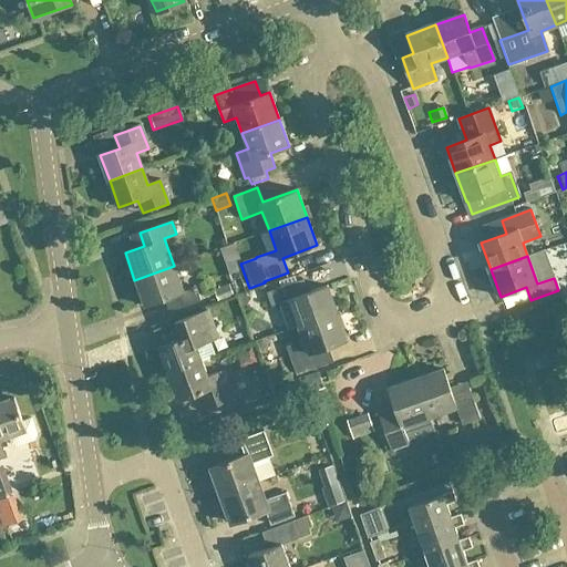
[(174,266),(134,280),(144,306),(164,299),(168,312),(199,300),(195,287),(183,291),(174,266)]
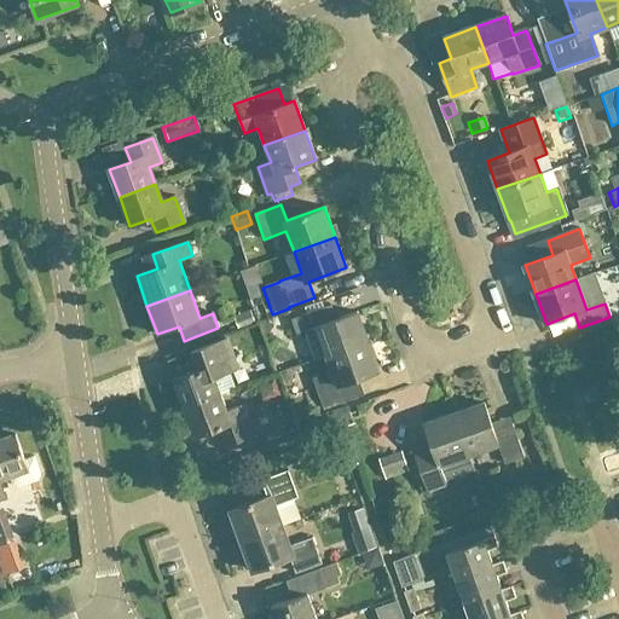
[(313,362),(368,342),(357,312),(329,323),(324,307),(291,319),(298,335),(302,333),(313,362)]
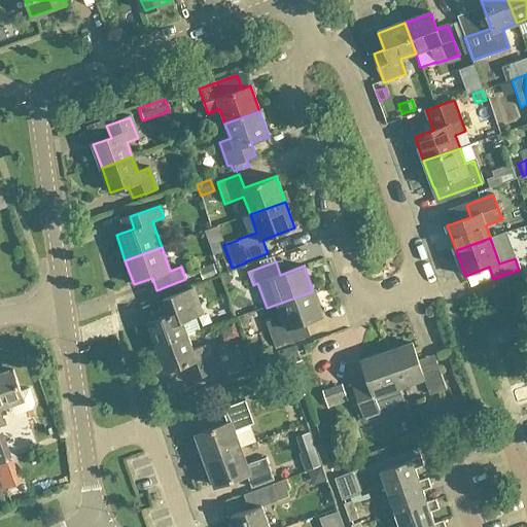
[(212,265),(198,271),(202,281),(216,276),(212,265)]
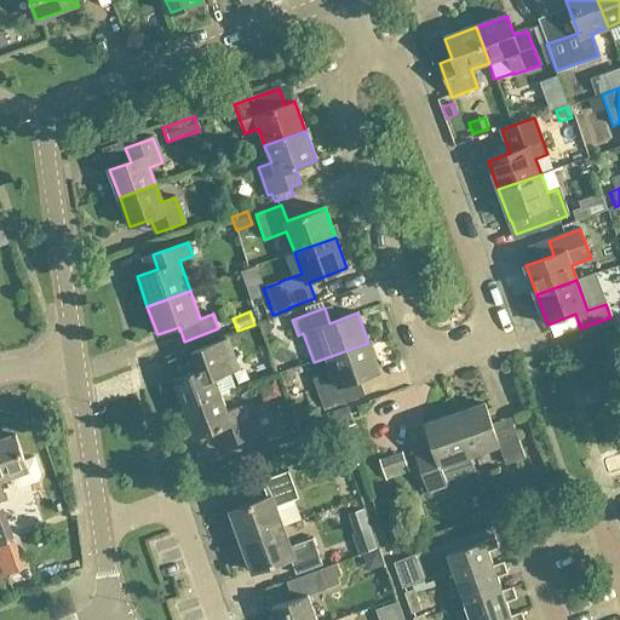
[(267,337),(273,327),(265,325),(258,327),(260,334),(267,337)]
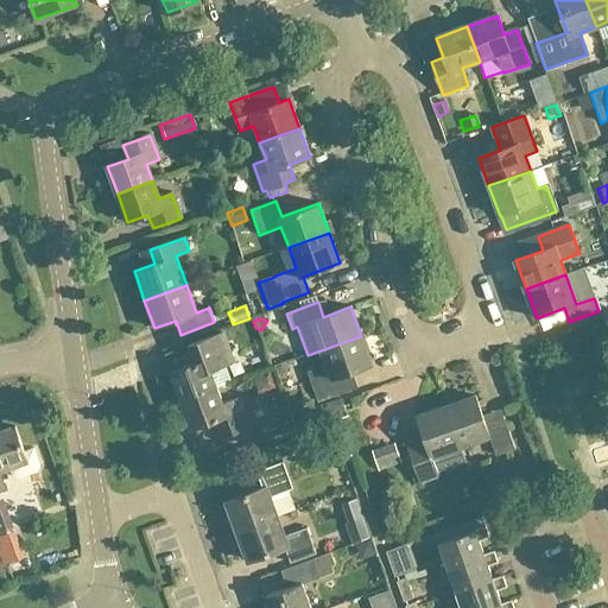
[(213,336),(213,337),(187,347),(192,363),(170,373),(181,401),(215,388),(221,386),(214,369),(223,366),(225,367),(234,363),(222,333),(213,336)]
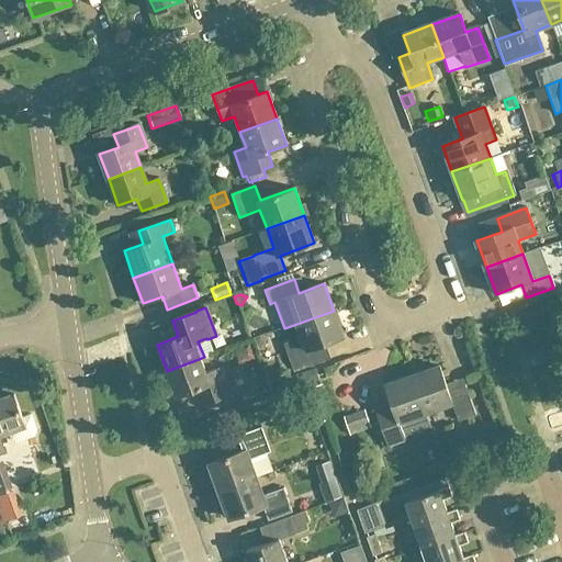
[(285,329),(296,325),(301,336),(283,343),(294,372),(324,361),(318,346),(344,337),(334,311),(284,328),(285,329)]
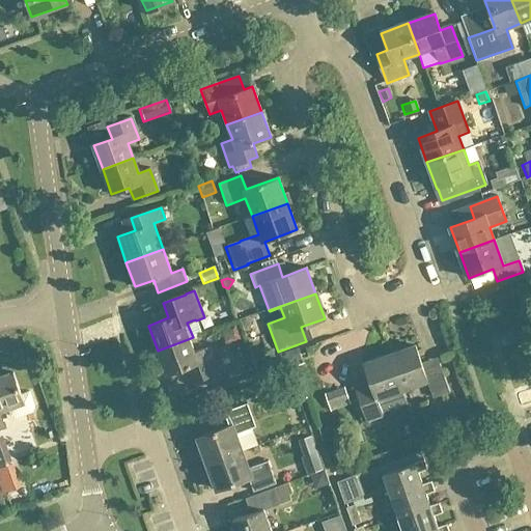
[(188,339),(158,351),(166,374),(187,367),(192,383),(216,373),(206,348),(193,353),(188,339)]
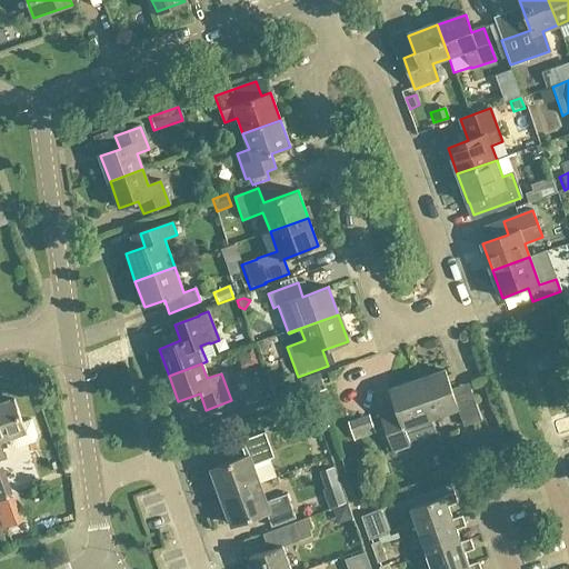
[(445,371),(417,381),(430,419),(431,418),(457,409),(463,428),(481,421),(471,391),(455,397),(445,371)]
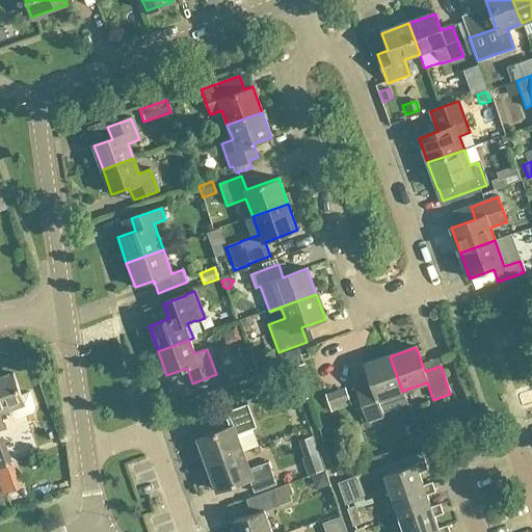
[(297,349),(283,355),(287,366),(301,361),(297,349)]
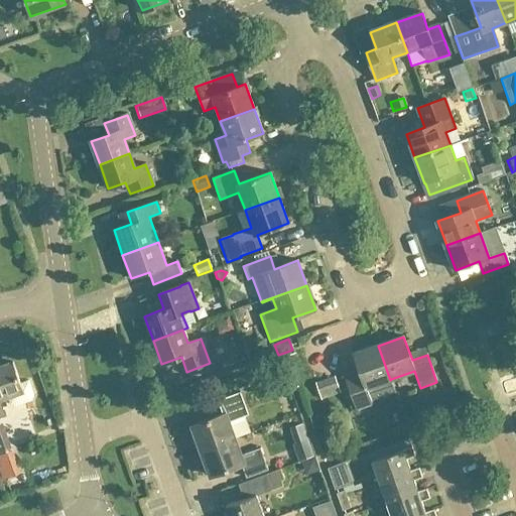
[(390,380),(378,346),(354,354),(362,377),(347,383),(356,410),(373,404),(371,400),(395,392),(391,379),(390,380)]
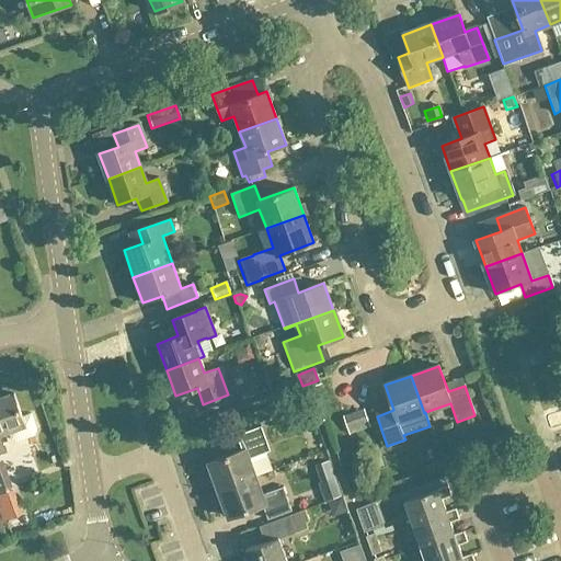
[(325,402),(319,384),(310,387),(317,405),(325,402)]
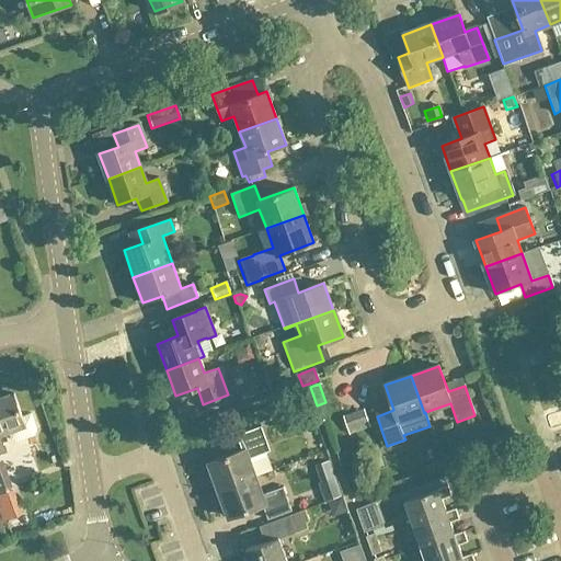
[(29,415),(21,419),(13,396),(0,400),(0,454),(3,453),(0,443),(0,434),(7,433),(10,441),(15,443),(32,437),(35,432),(29,415)]
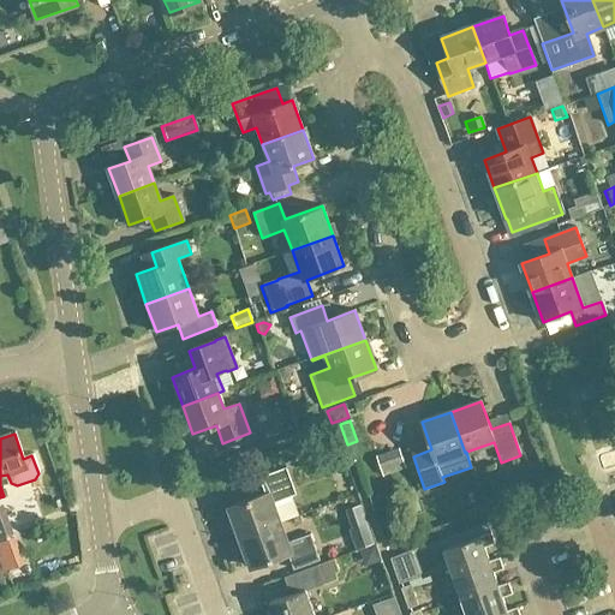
[(240,436),(222,443),(226,453),(244,446),(240,436)]
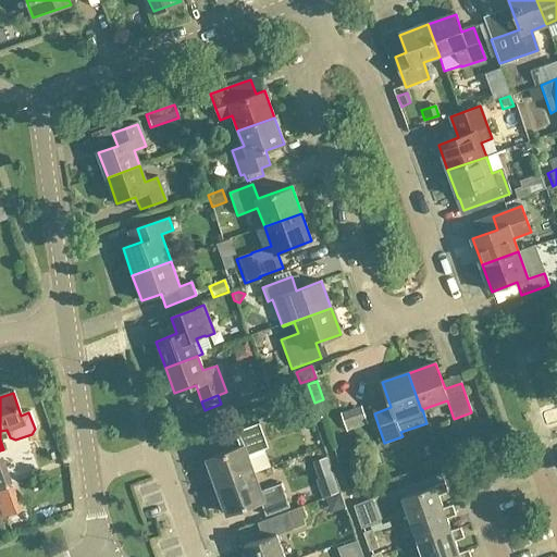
[(306,406),(292,410),(295,421),(309,417),(306,406)]
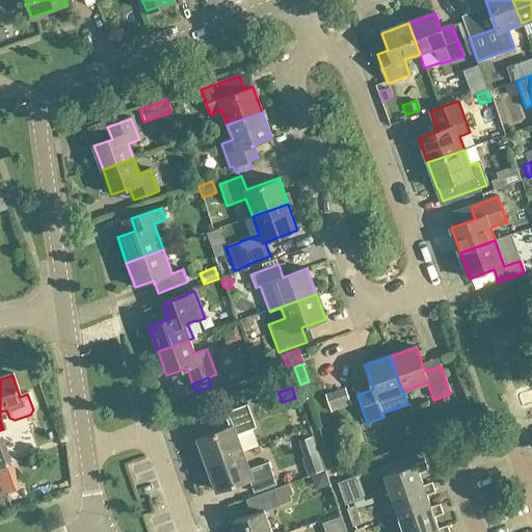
[(206,466),(241,452),(235,434),(255,427),(246,405),(225,413),(230,427),(196,440),(206,466)]
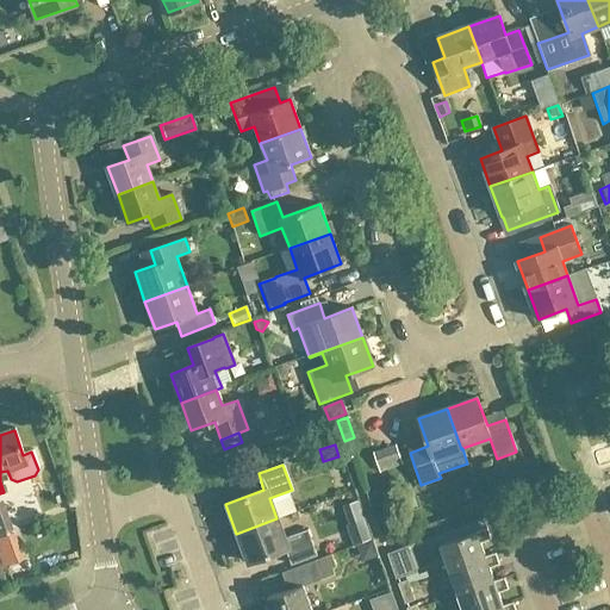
[(0,502),(0,535),(12,531),(1,502),(0,502)]
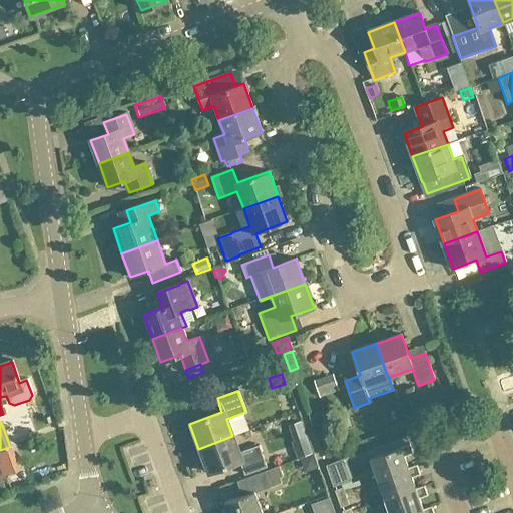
[(232,436),(198,449),(208,474),(240,462),(245,475),(266,468),(258,446),(238,453),(232,436)]
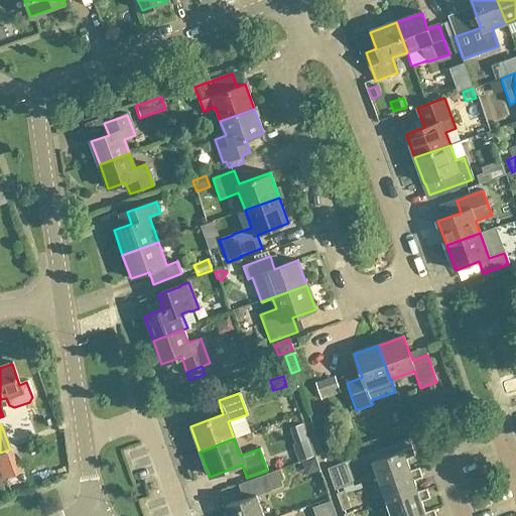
[(306,439),(292,444),(297,462),(312,457),(306,439)]
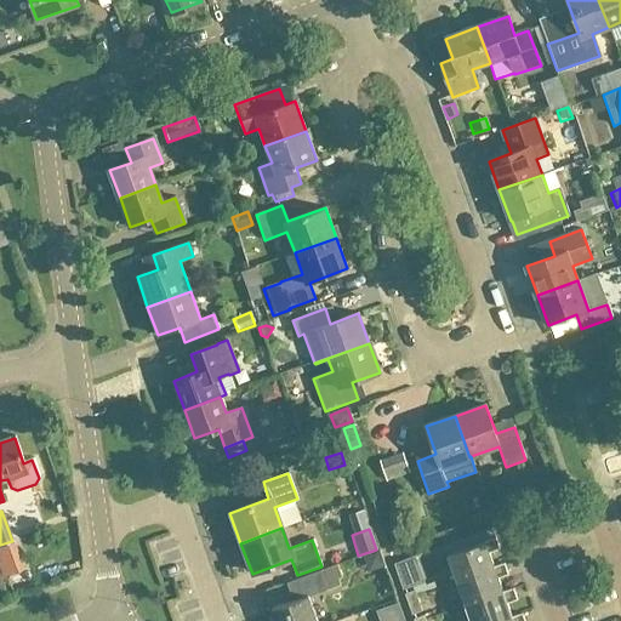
[(493,568),(493,567),(486,552),(497,548),(495,539),(446,556),(456,581),(493,568)]
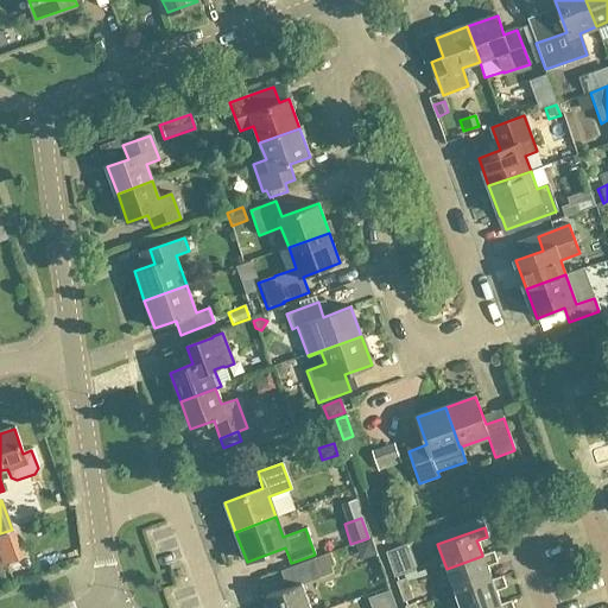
[(493,551),(482,555),(482,556),(447,569),(455,594),(492,581),(491,580),(492,580),(486,565),(496,562),(493,551)]
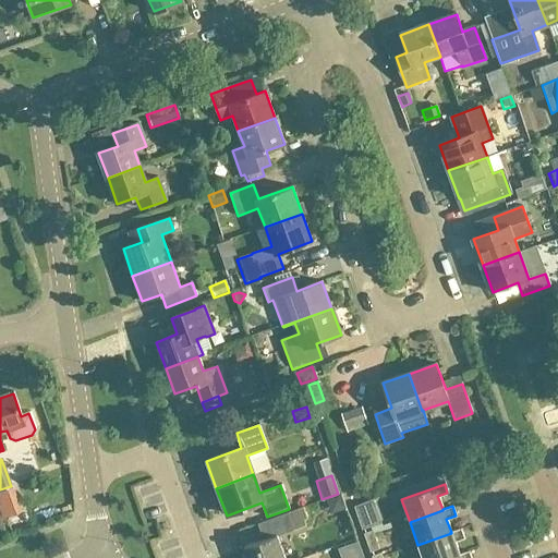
[(363,509),(354,512),(361,532),(371,529),(363,509)]
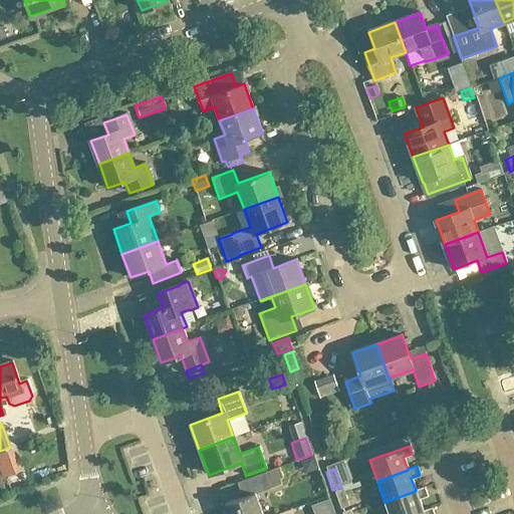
[(261,475),(262,477),(238,485),(242,499),(224,505),(227,513),(261,513),(255,495),(267,491),(280,486),(278,480),(281,479),(278,471),(275,472),(274,470),(261,475)]
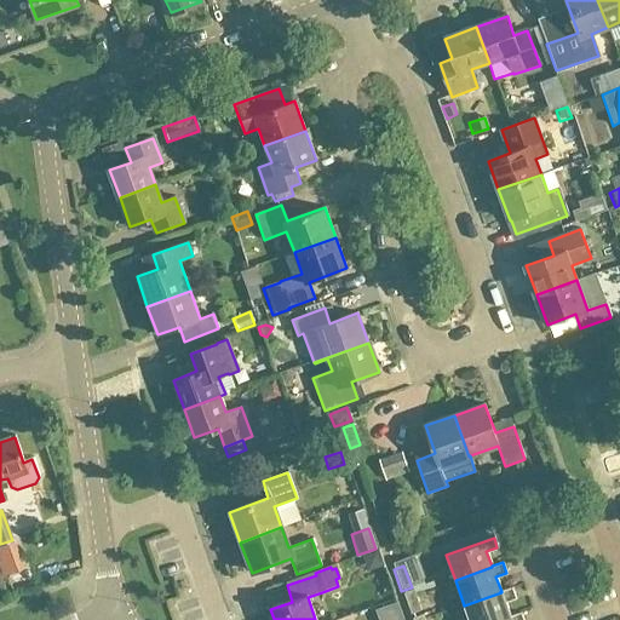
[(501,591),(500,591),(501,592),(464,606),(469,619),(500,619),(510,616),(510,615),(504,602),(515,597),(511,587),(501,591)]
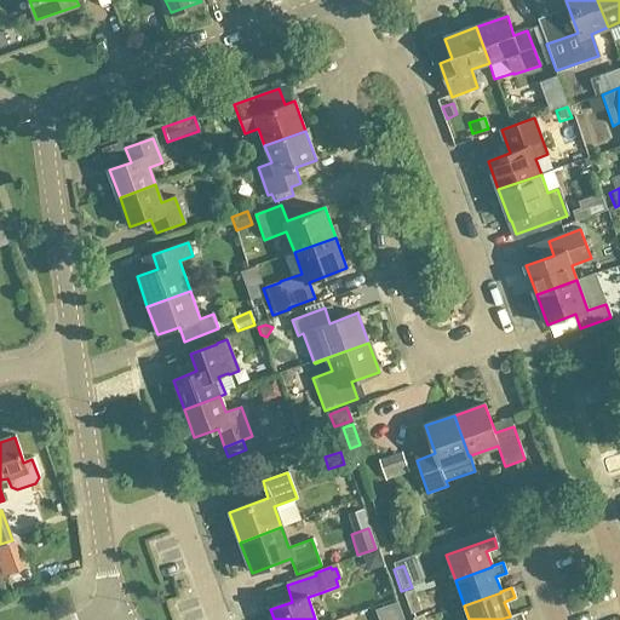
[(413,591),(402,595),(411,615),(420,612),(413,591)]
